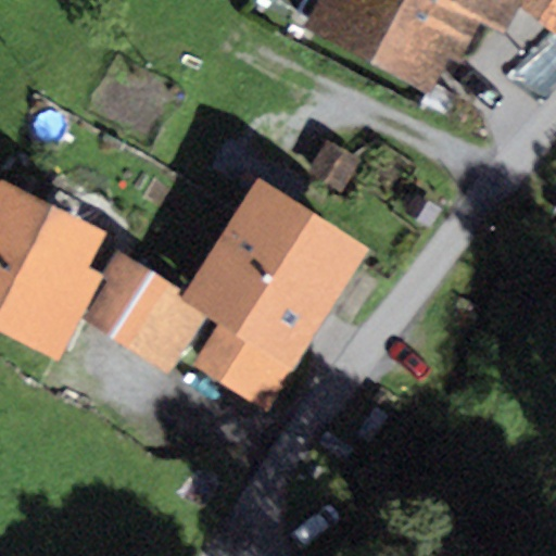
[(316,0),(304,25),(429,88),(446,53),(469,64),(489,27),(505,35),(520,5),(521,0),(316,0)]
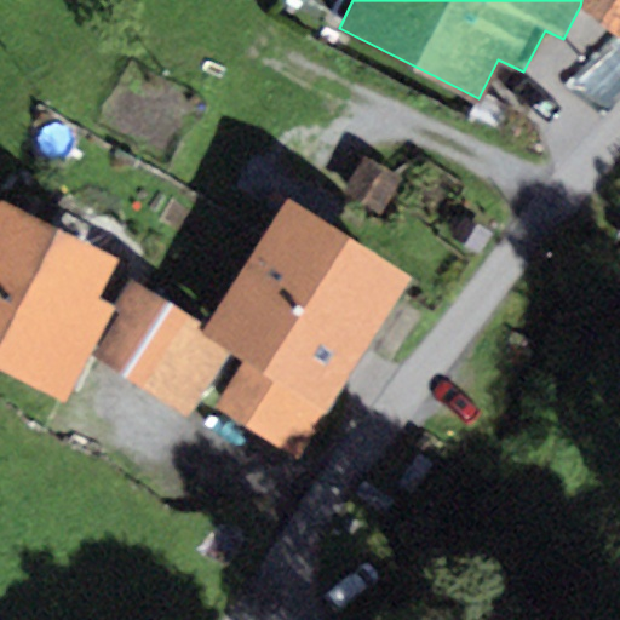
[(619,0),(581,0),(580,6),(619,35),(619,0)]
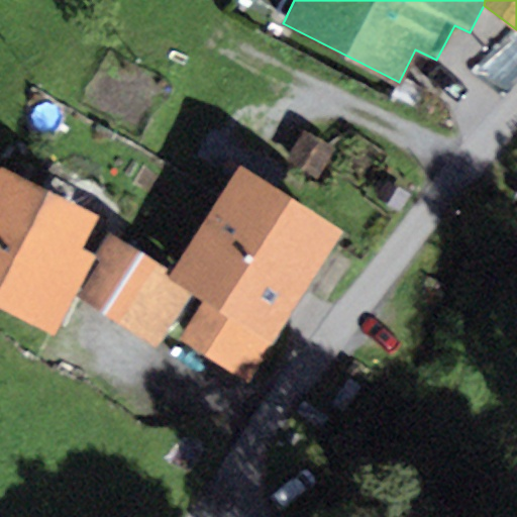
[(171,271),(168,277),(192,292),(204,299),(178,340),(246,384),(343,230),(238,165),(171,271)]
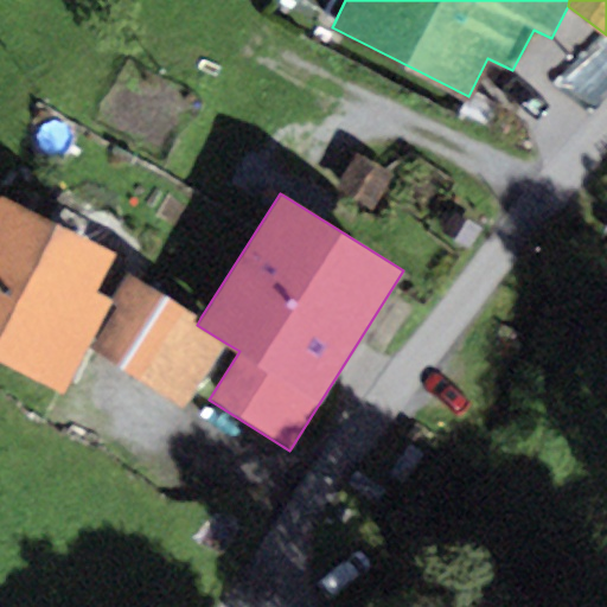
[(114,255),(1,196),(0,196),(0,363),(64,397),(89,347),(115,300),(96,289),(114,255)]
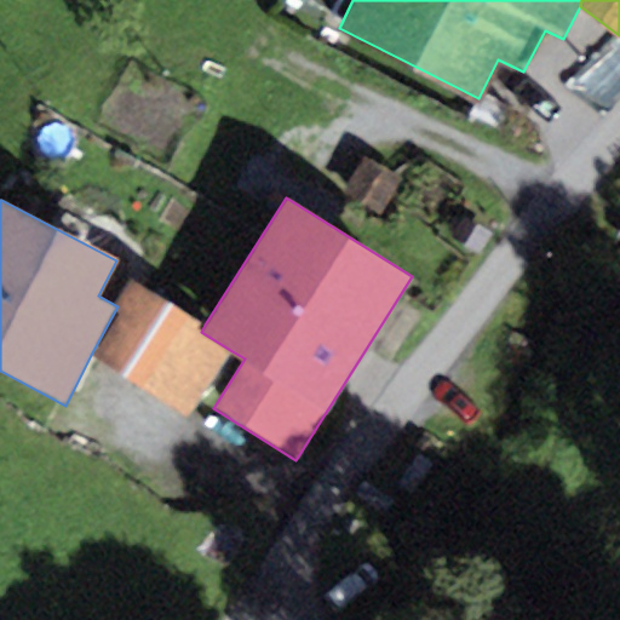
[(205,325),(132,279),(118,306),(91,355),(188,417),(230,350),(201,332),(205,325)]
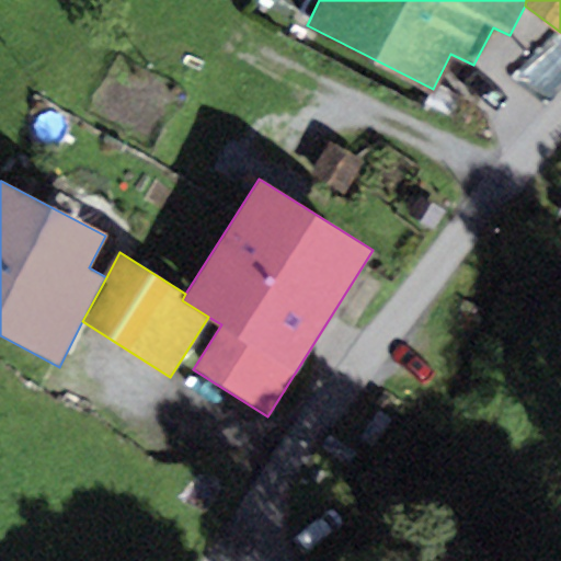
All buildings are outlined.
